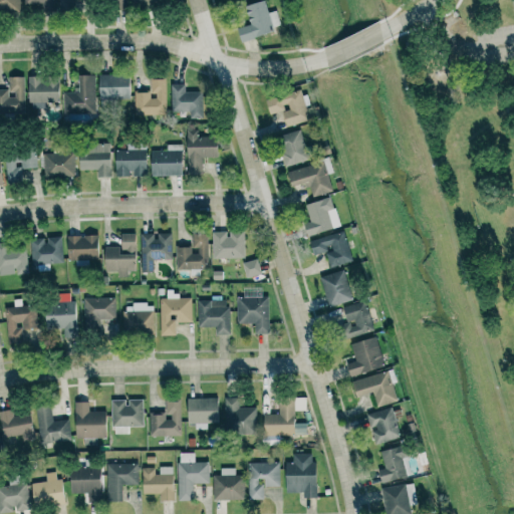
[(0,0),(0,12),(20,12),(19,0),(0,0)]
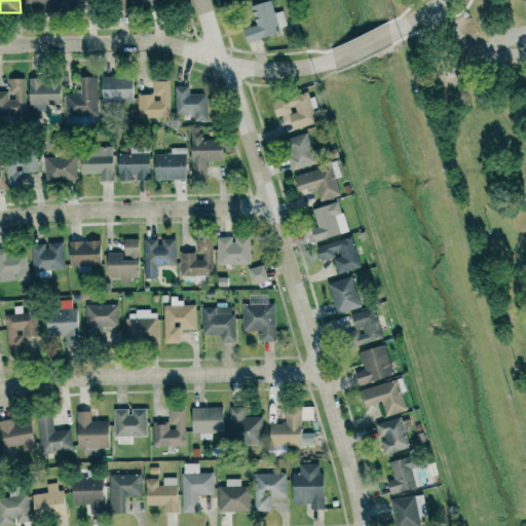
[(24,0),(25,10),(75,9),(75,0),(24,0)]
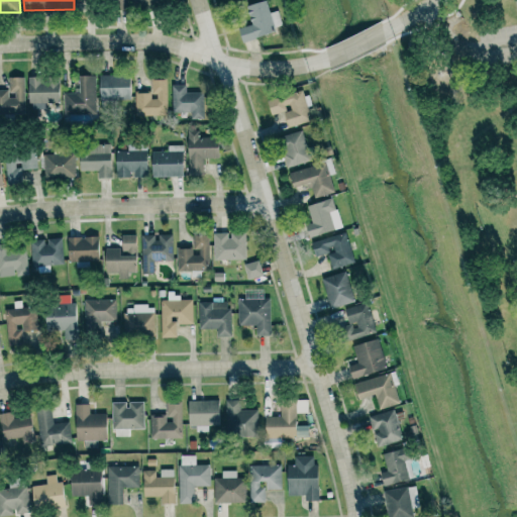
[(241,39),(283,30),(279,11),(270,13),(267,1),(247,5),(251,25),(239,28),(241,39)]
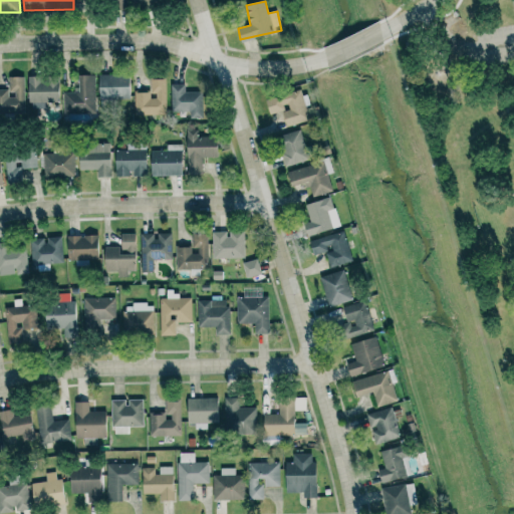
[(94,75),(79,75),(79,92),(63,92),(64,114),(95,113),(94,75)]
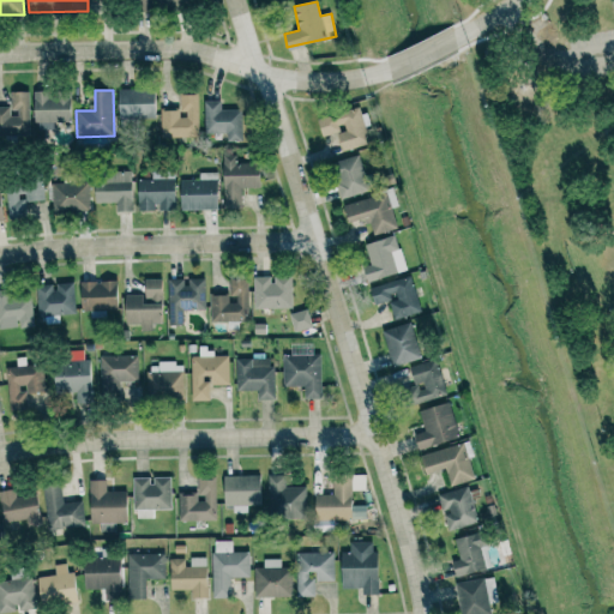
[(155,119),(155,90),(119,90),(119,119),(155,119)]
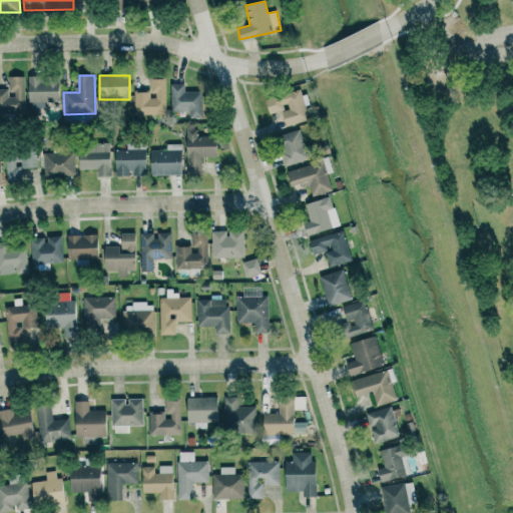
[(0,113),(24,113),(24,76),(9,77),(9,89),(0,88),(0,113)]
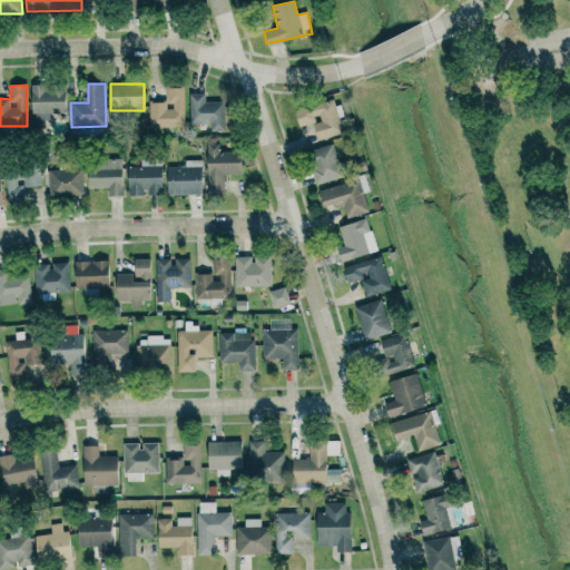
[(50,121),(50,114),(66,114),(66,89),(45,89),(45,85),(32,85),(32,121),(50,121)]
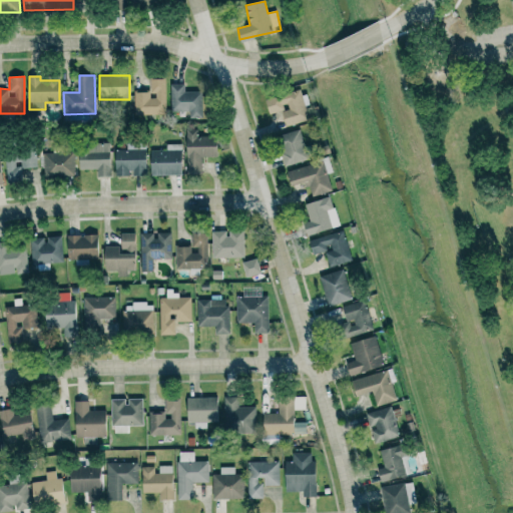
[(134,92),(134,114),(166,114),(165,79),(150,79),(150,91),(134,92)]
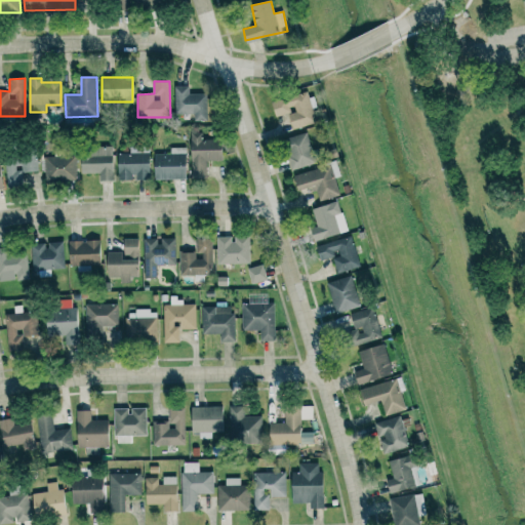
[(189,94),(189,86),(174,86),(175,114),(194,114),(194,121),(207,121),(207,93),(189,94)]
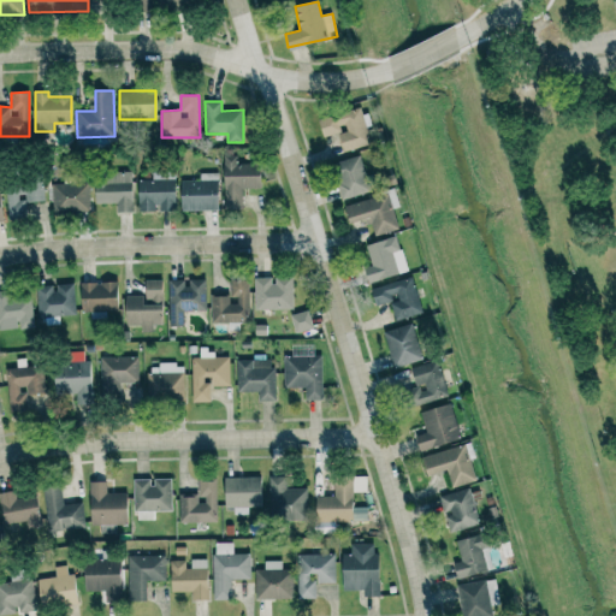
[(371,144),(361,107),(319,119),(324,137),(338,132),(343,152),(371,144)]
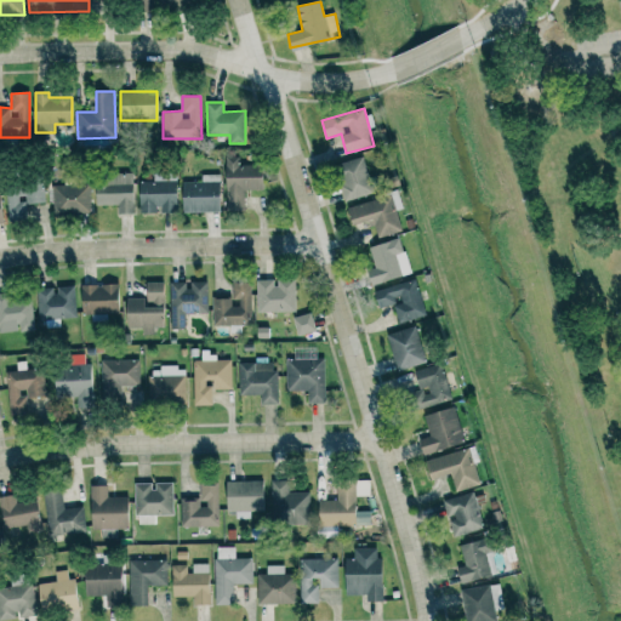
[(239,165),(239,157),(226,157),(227,211),(245,211),(245,191),(263,191),(262,165),(239,165)]
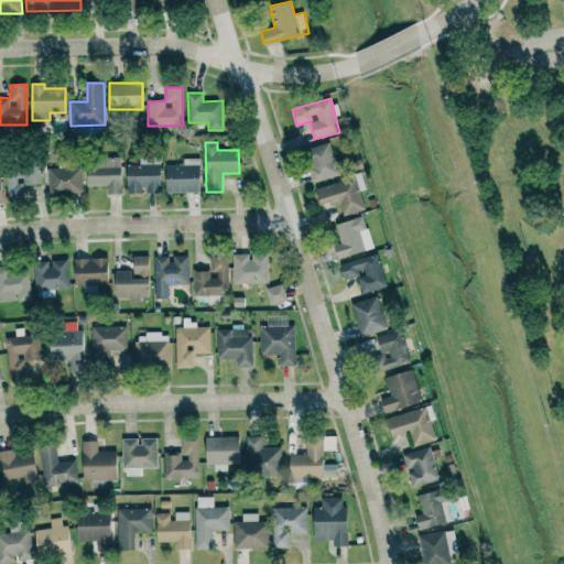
[(338,177),(332,143),(305,148),(312,182),(338,177)]
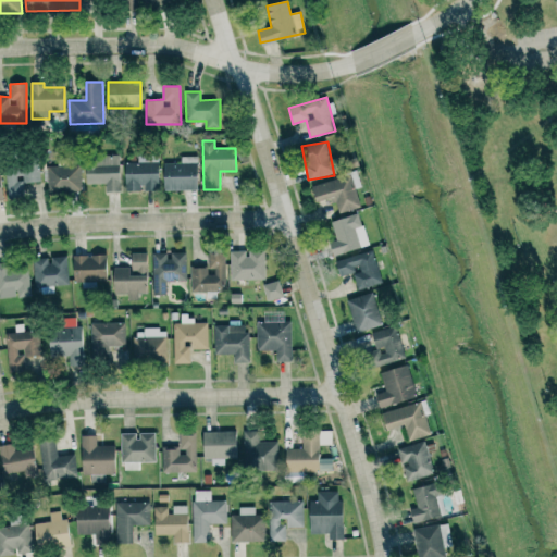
[(106,184),(106,192),(120,192),(119,156),(86,157),(86,184),(106,184)]
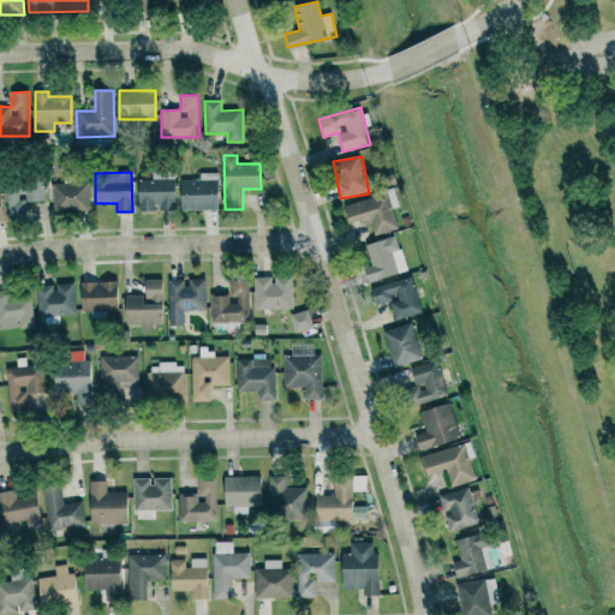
[(138,180),(139,212),(157,212),(157,210),(175,210),(174,172),(151,172),(151,179),(138,180)]
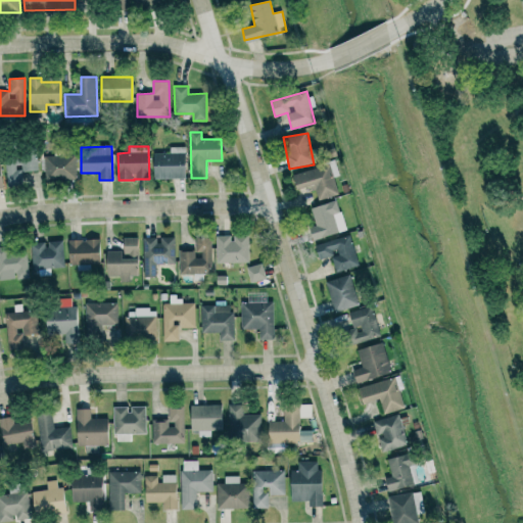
[(154,153),(154,179),(186,179),(185,147),(171,147),(171,153),(154,153)]
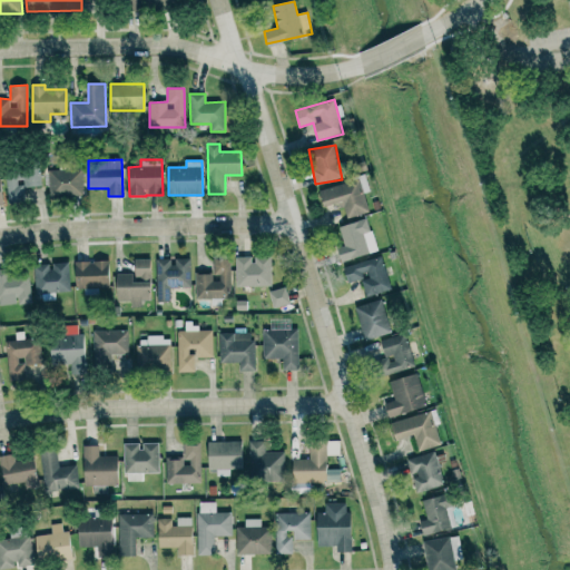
[(7,203),(25,203),(25,187),(40,186),(40,166),(6,167),(7,203)]
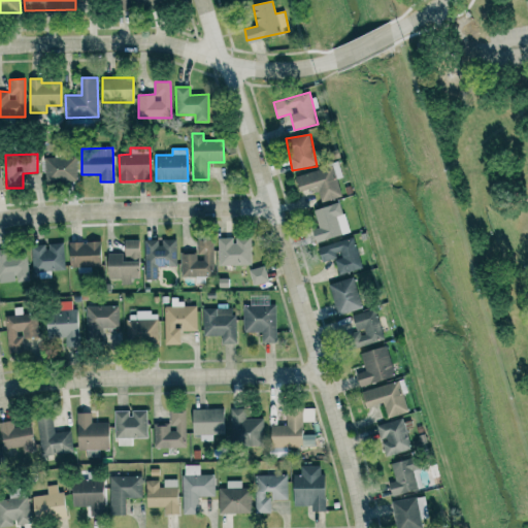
[(76,157),(44,158),(45,183),(77,182),(76,157)]
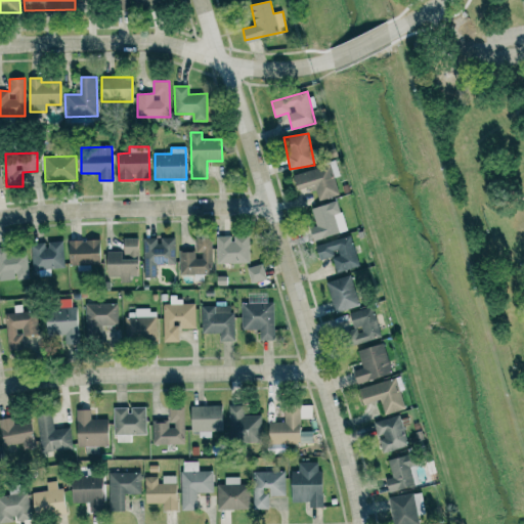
[(294,173),(297,189),(313,186),(316,201),(339,195),(336,177),(339,176),(337,164),(294,173)]
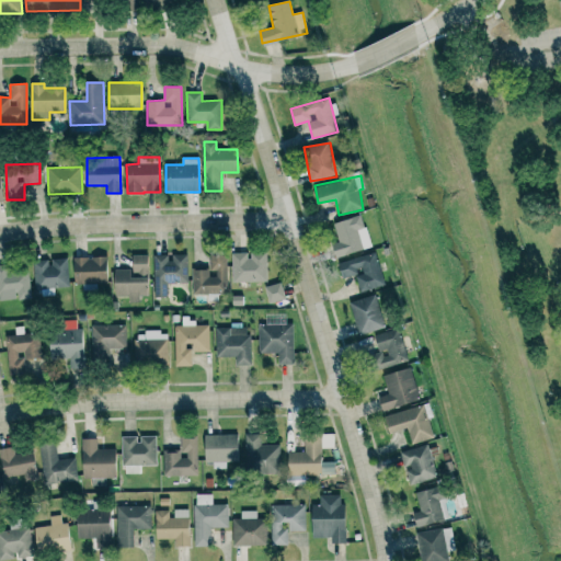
[(331,244),(334,256),(370,249),(363,216),(333,222),(339,242),(331,244)]
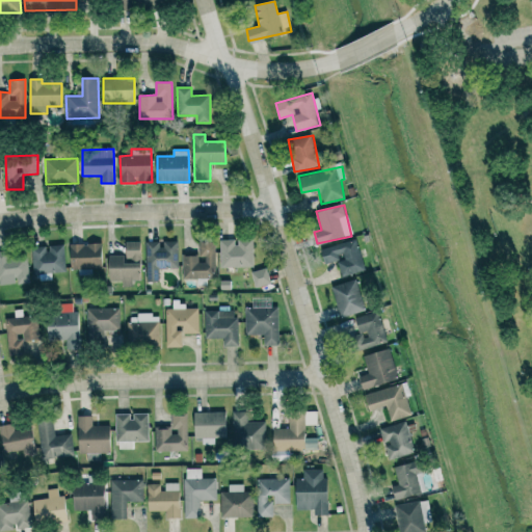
[(220,240),(220,267),(253,267),(253,239),(236,240),(220,240)]
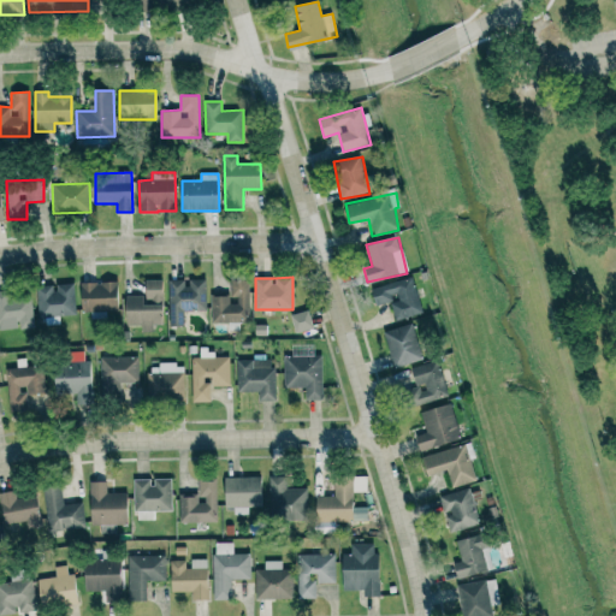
[(371,289),(375,306),(390,302),(395,321),(422,313),(412,277),(371,289)]
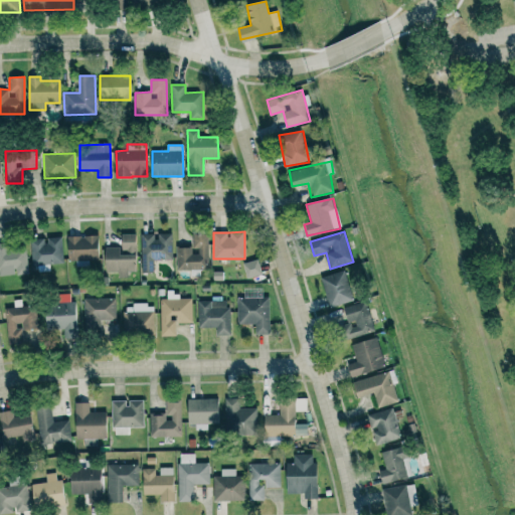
[(141,234),(142,274),(154,273),(153,261),(172,261),(172,233),(156,233),(141,234)]
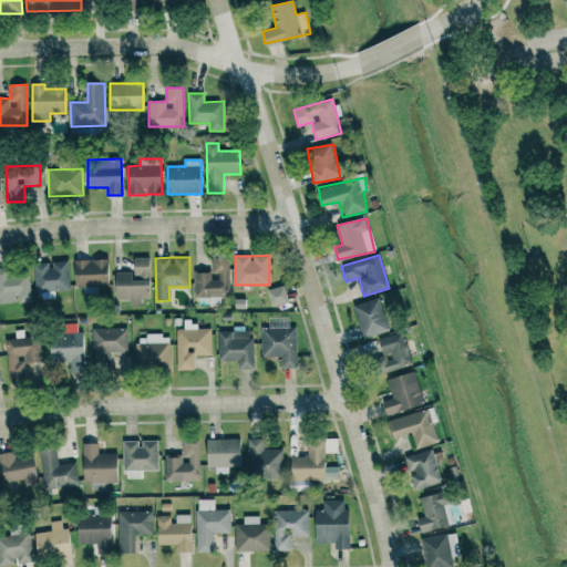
[(115,272),(116,299),(131,299),(131,306),(141,305),(141,299),(151,299),(150,258),(134,258),(134,272),(115,272)]
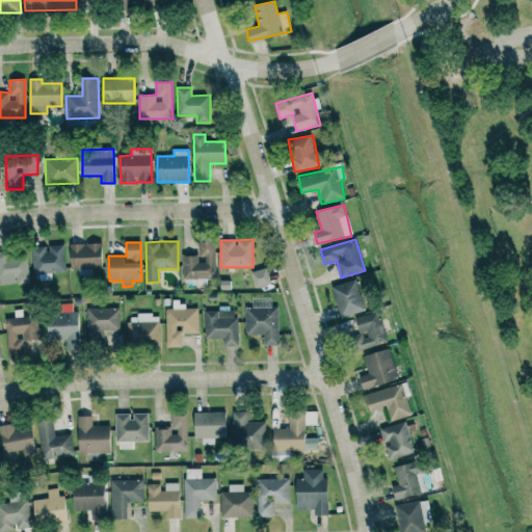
[(102,268),(101,243),(70,244),(71,269),(102,268)]
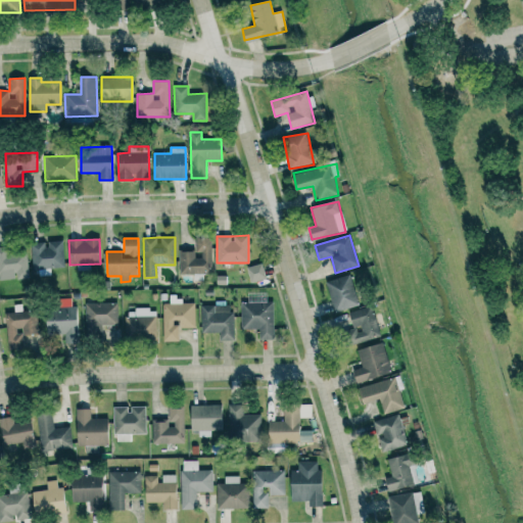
[(180,251),(179,274),(210,275),(211,240),(195,239),(195,251),(180,251)]
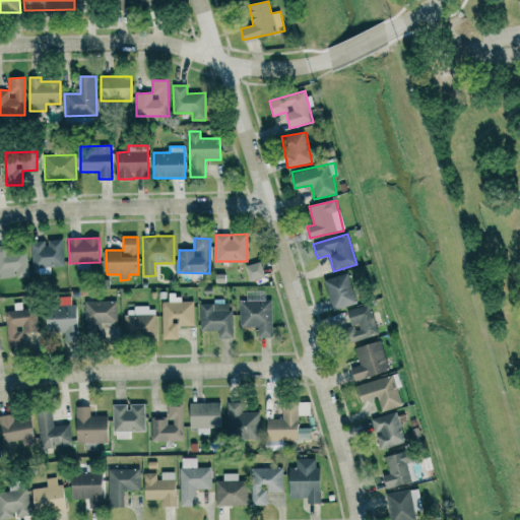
[(63,266),(62,240),(47,240),(47,241),(31,242),(33,267),(63,266)]
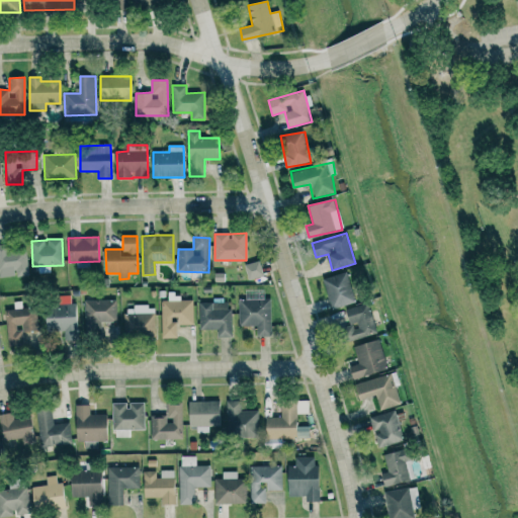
[(0,248),(0,277),(16,276),(16,277),(29,275),(25,245),(0,248)]
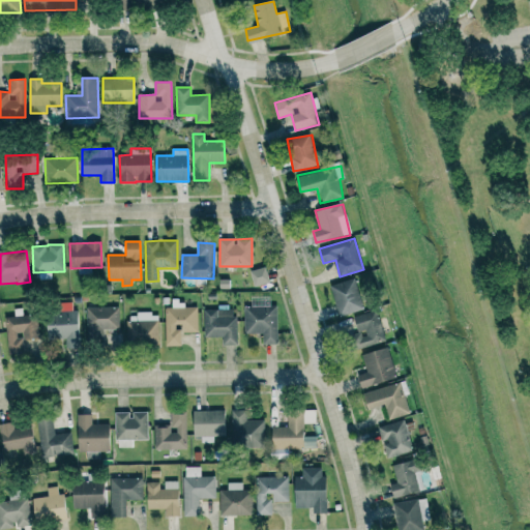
[(255,287),(269,282),(265,267),(249,271),(255,287)]
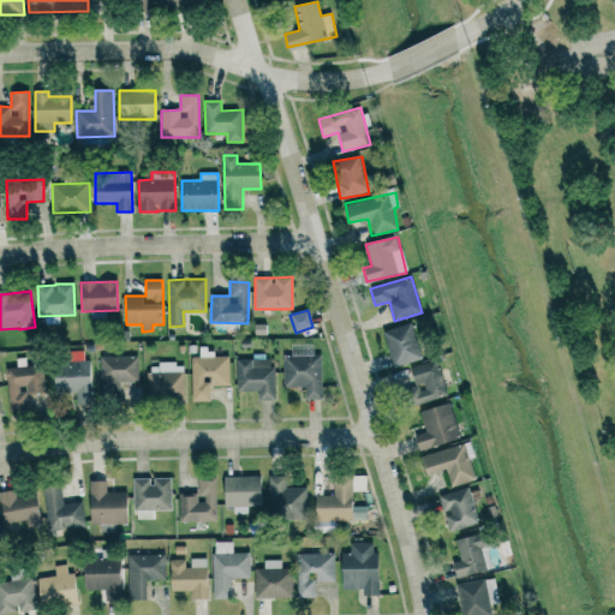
[(382,332),(394,368),(422,359),(411,323),(382,332)]
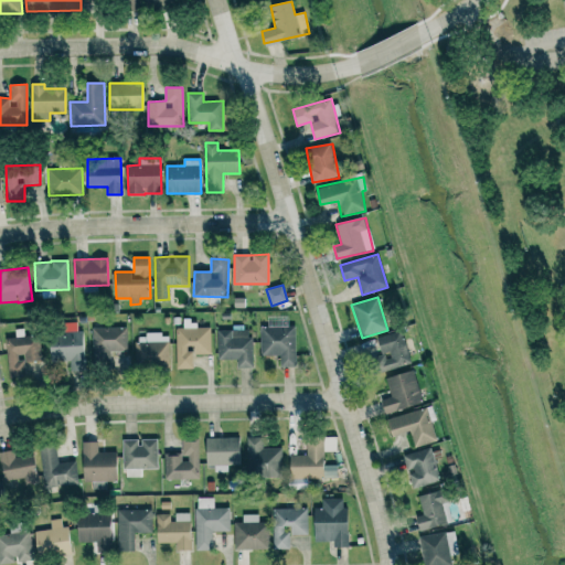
[(193,369),(193,354),(211,354),(210,327),(196,328),(196,320),(183,321),(183,328),(176,328),(177,369),(193,369)]
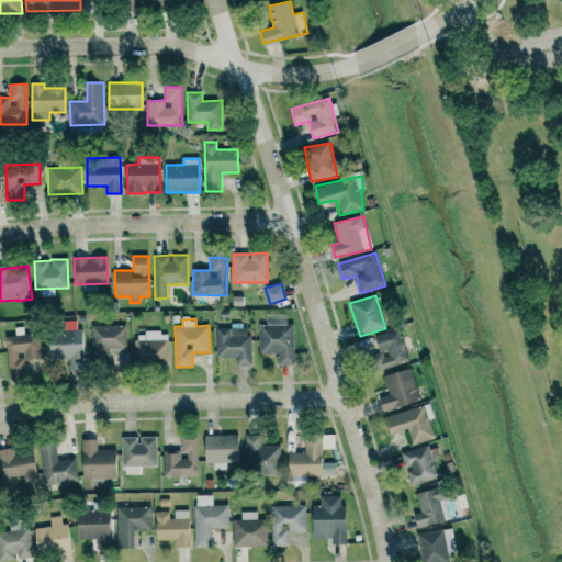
[(110,349),(126,349),(126,325),(91,326),(92,360),(110,360),(110,349)]
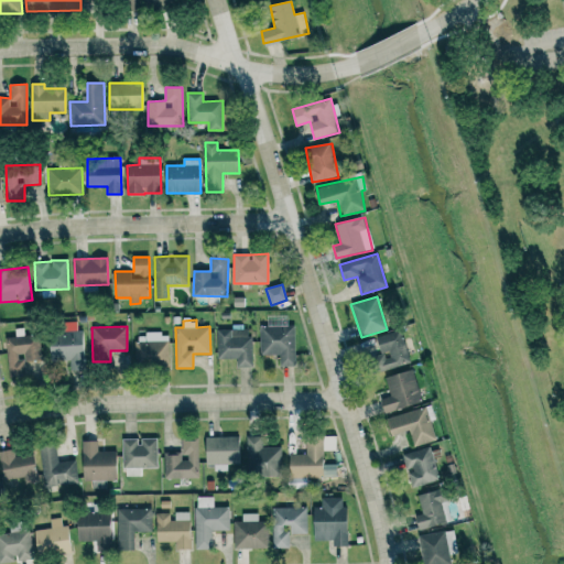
[(260,326),(260,355),(280,355),(280,366),(295,366),(295,326),(260,326)]
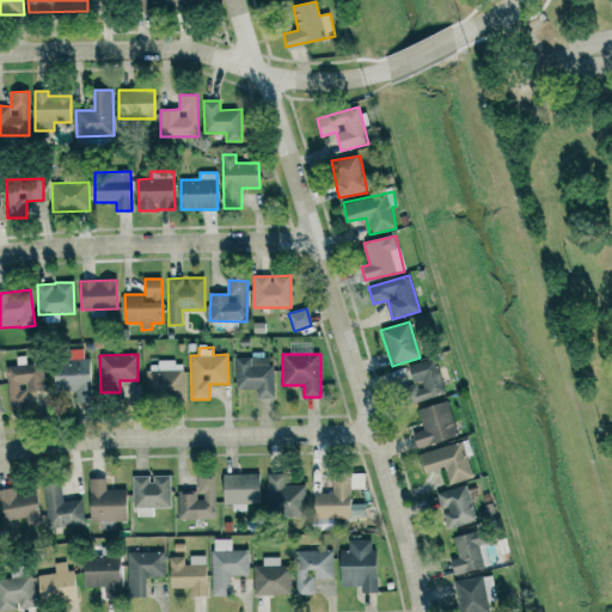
[(236,357),(236,390),(257,390),(257,399),(273,398),(273,356),(236,357)]
